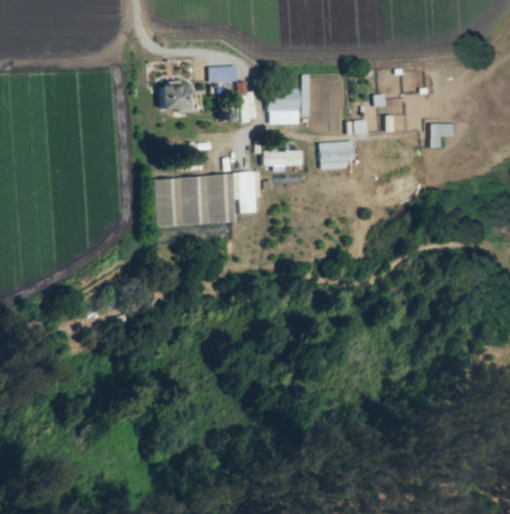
[(237,81),(236,66),(208,67),(209,82),(237,81)]
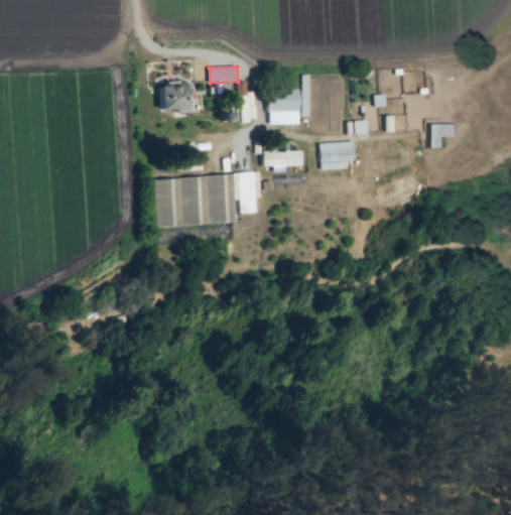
[(188,84),(160,85),(161,110),(176,110),(176,113),(188,113),(188,84)]
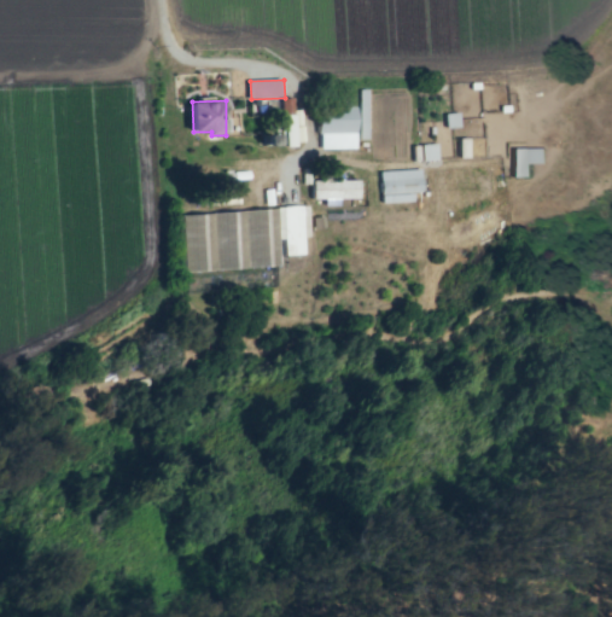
[(357,108),(322,109),(322,150),(359,149),(357,108)]
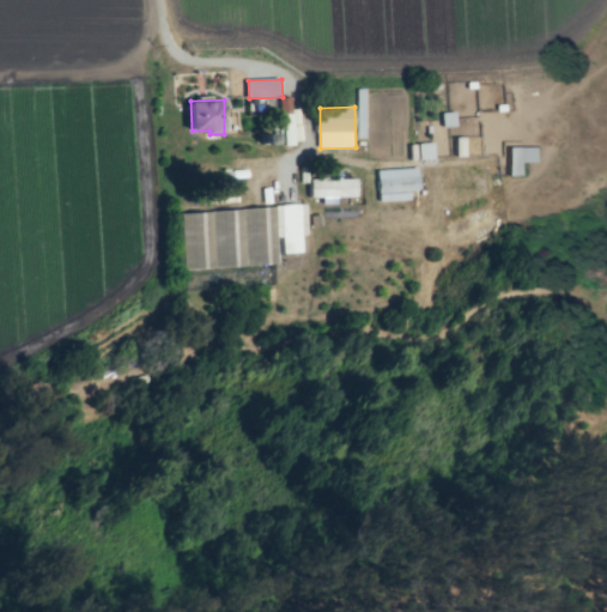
[(444,114),(447,128),(460,127),(457,113),(444,114)]
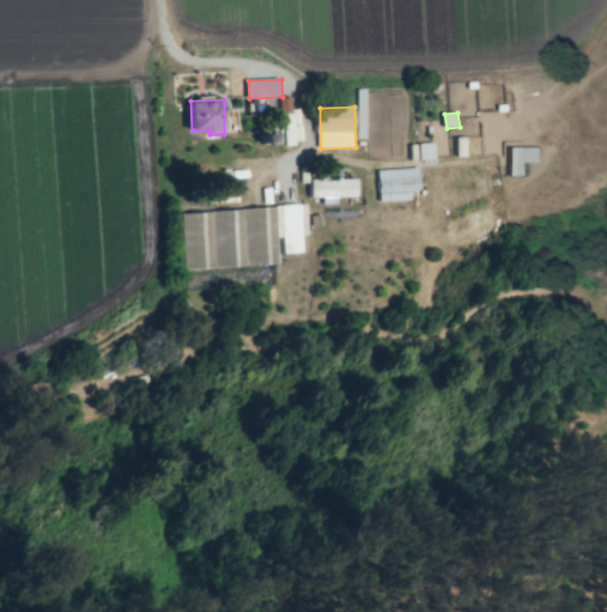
[(459,157),(468,157),(467,138),(457,138),(459,157)]
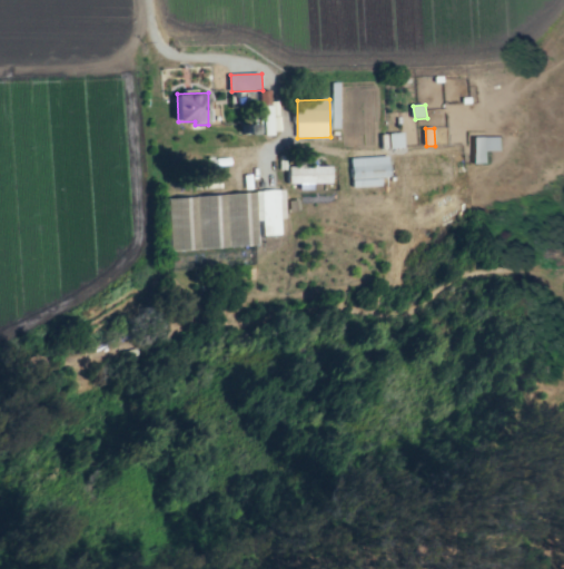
[(392,148),(406,148),(405,134),(392,134),(392,148)]
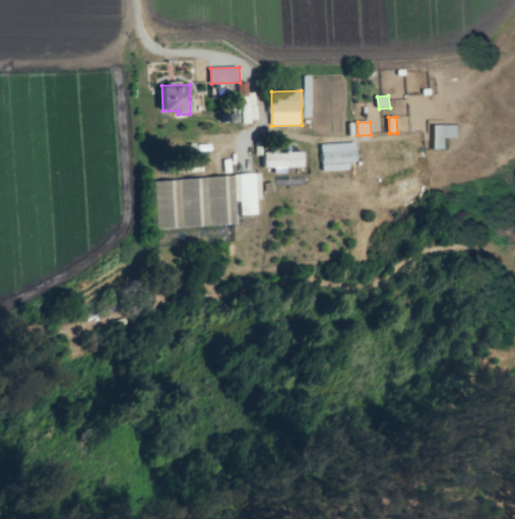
[(434,125),(435,149),(450,149),(450,138),(462,138),(462,125),(434,125)]
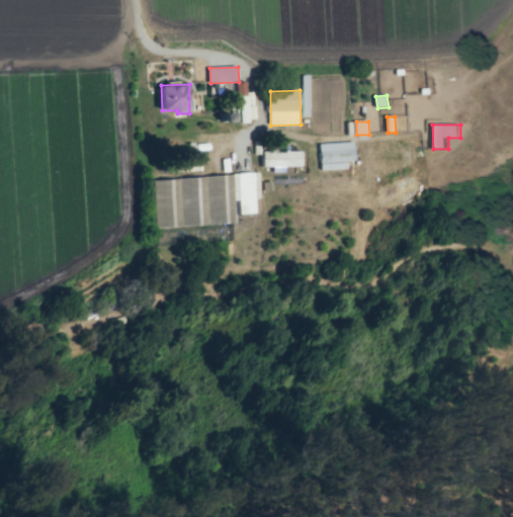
[(356,143),(322,144),(323,170),(349,169),(349,162),(357,161),(356,143)]
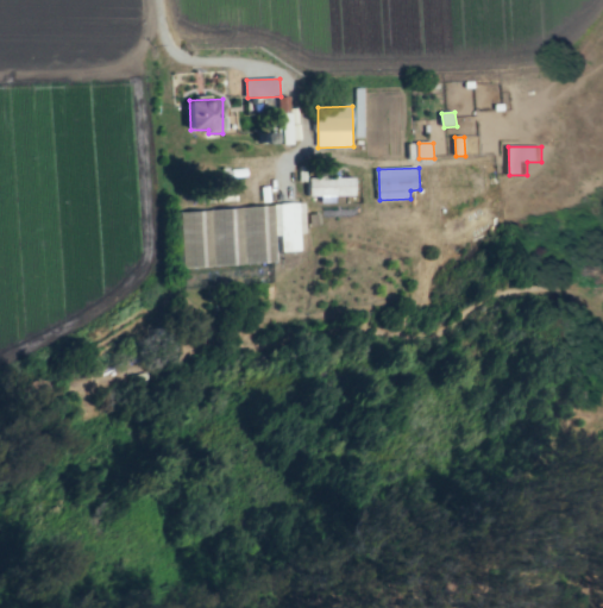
[(357,196),(357,177),(340,179),(340,171),(309,173),(311,196),(322,196),(324,204),(337,204),(337,196),(357,196)]
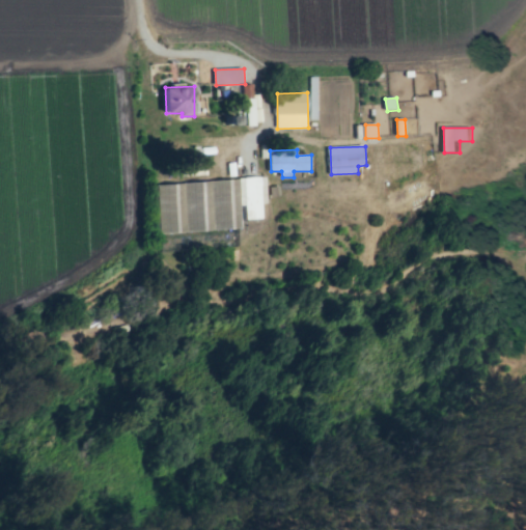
[(246,229),(246,221),(265,220),(264,203),(270,203),(268,178),(159,185),(161,233),(246,229)]
